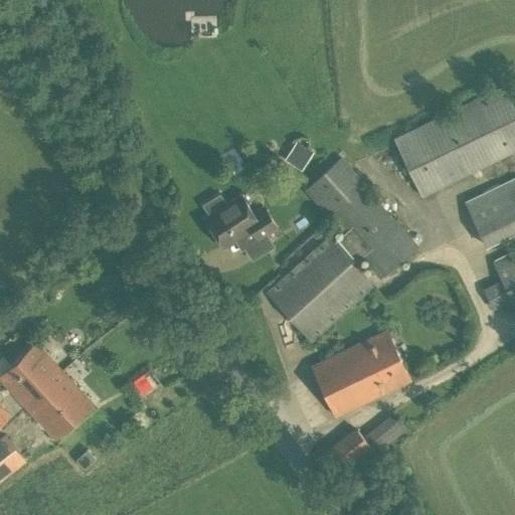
[(514,119),(412,162),(427,197),(514,161),(514,119)]
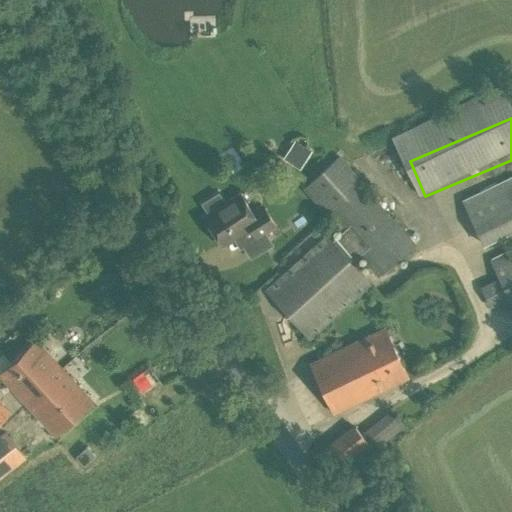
[(300,169),(312,151),(295,140),(283,157),(300,169)]
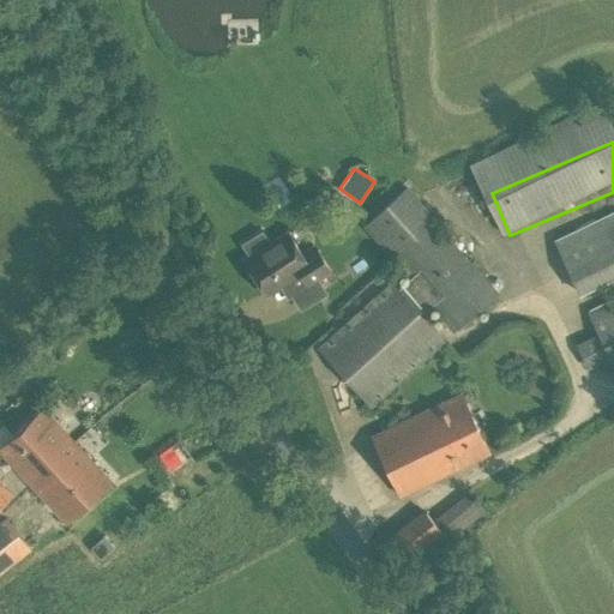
[(453,335),(500,293),(435,221),(437,220),(407,186),(362,226),(409,276),(405,280),(453,335)]
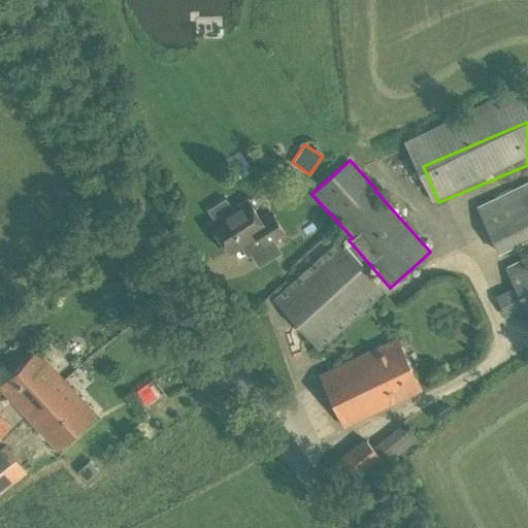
[(527,186),(519,191),(527,209),(527,186)]
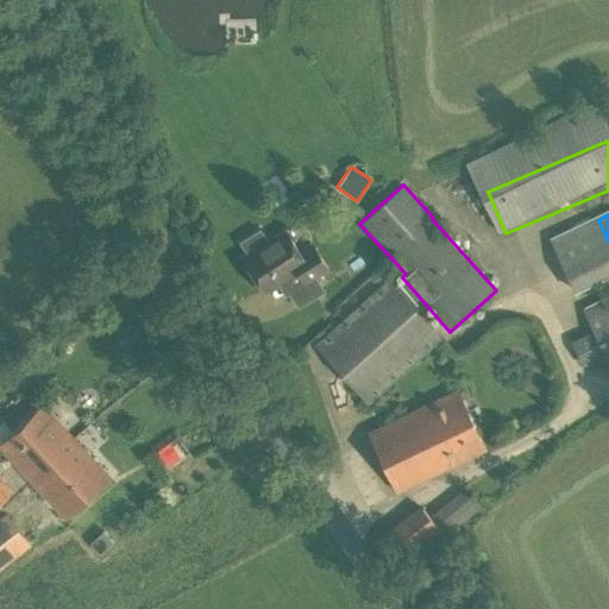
[(269,242),(259,228),(239,242),(248,255),(242,258),(262,290),(296,269),(305,283),(327,269),(312,244),(299,252),(286,231),(269,242)]
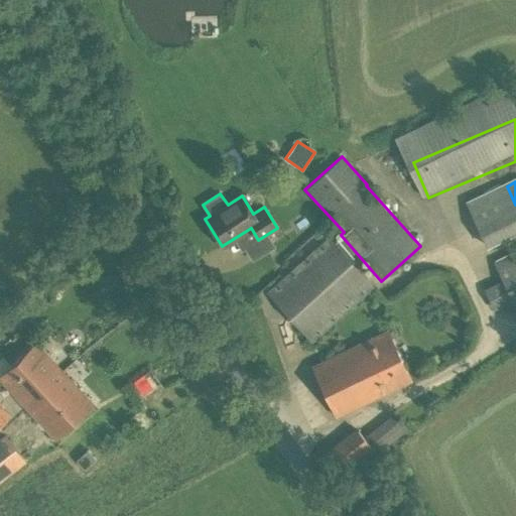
[(311,343),(375,286),(329,235),(266,291),(311,343)]
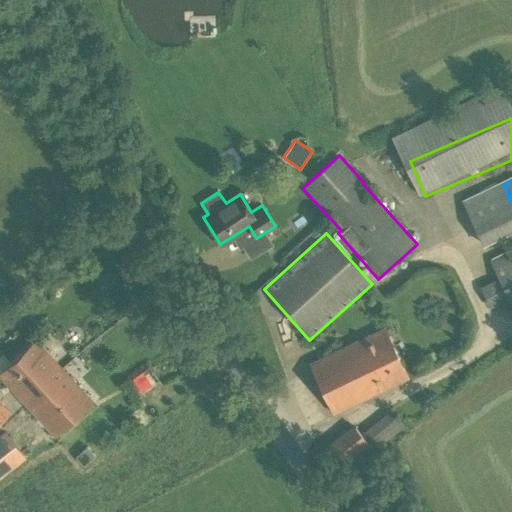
[(259,237),(250,247),(263,260),(273,250),(259,237)]
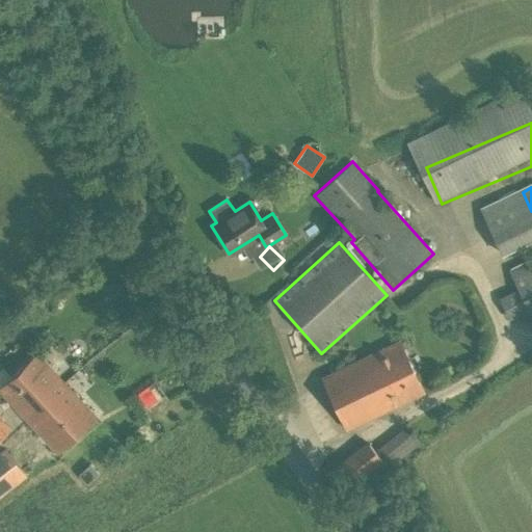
[(346,429),(424,393),(400,341),(321,378),(346,429)]
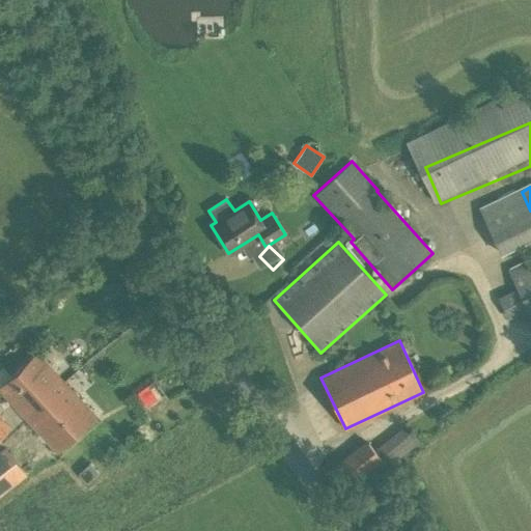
[(0,391),(27,420),(65,384),(35,352),(0,385),(0,391)]
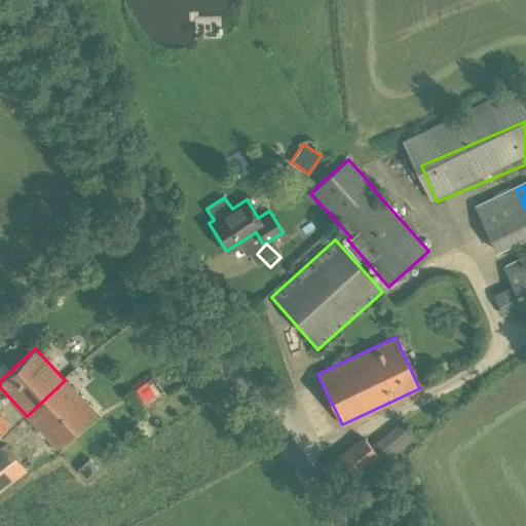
[(65,380),(27,416),(57,447),(95,412),(65,380)]
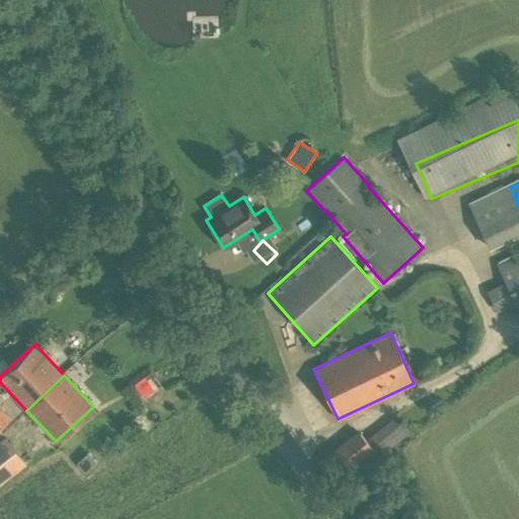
[(379,456),(411,431),(396,415),(365,440),(357,431),(323,457),(343,486),(379,456)]
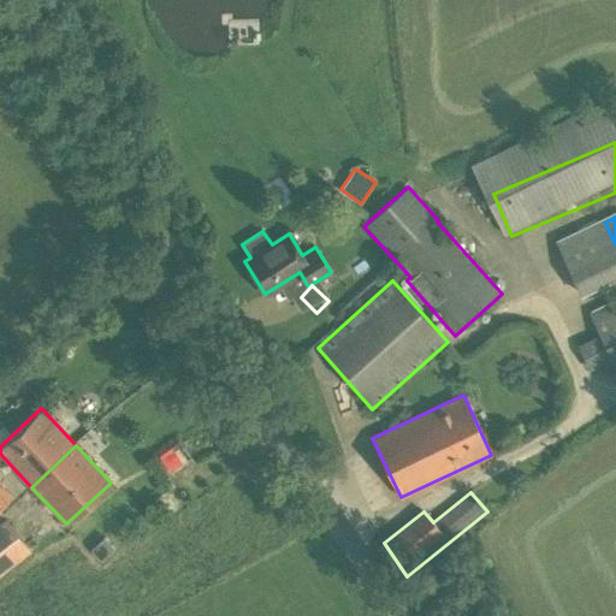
[(0,575),(31,551),(6,517),(0,522),(0,575)]
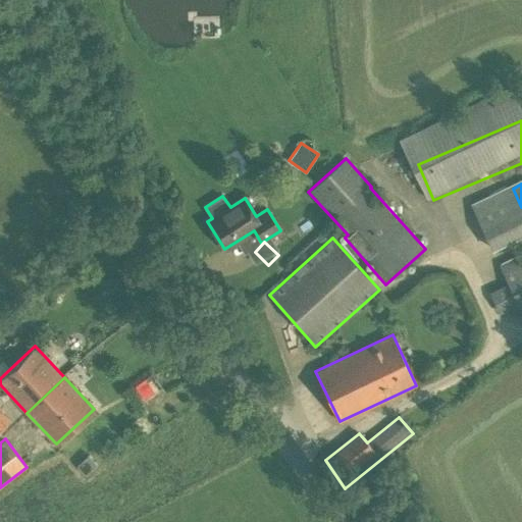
[(96,451),(83,459),(90,471),(103,464),(96,451)]
